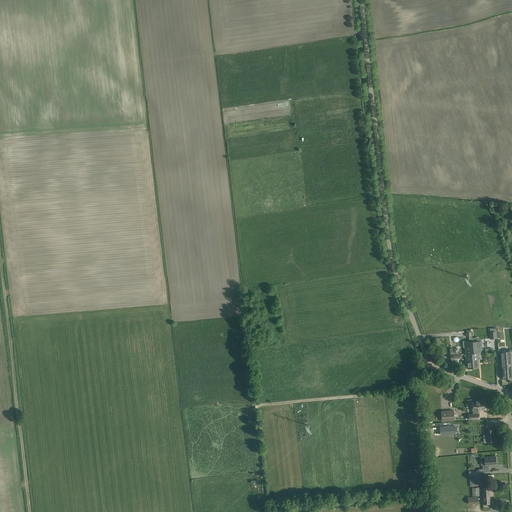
[(473,353),(472,342),(465,342),(465,341),(463,341),(463,347),(465,347),(466,354),(473,353)]
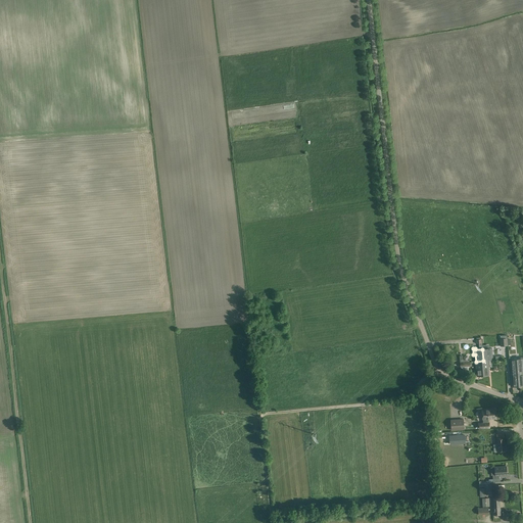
[(488,348),(482,349),(483,361),(488,361),(493,360),(492,348),(488,348)]
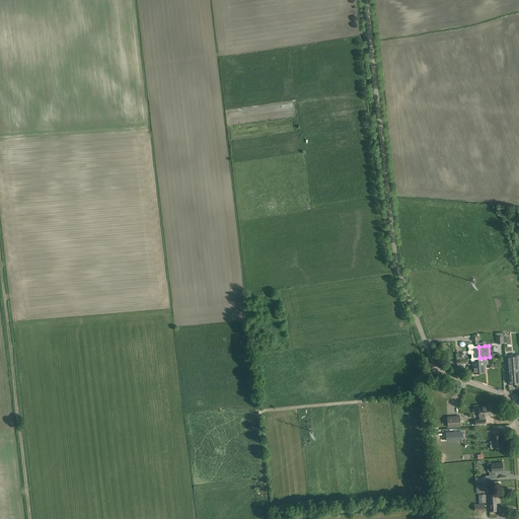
[(514,357),(506,357),(507,365),(518,363),(518,354),(517,355),(517,356),(514,357)]
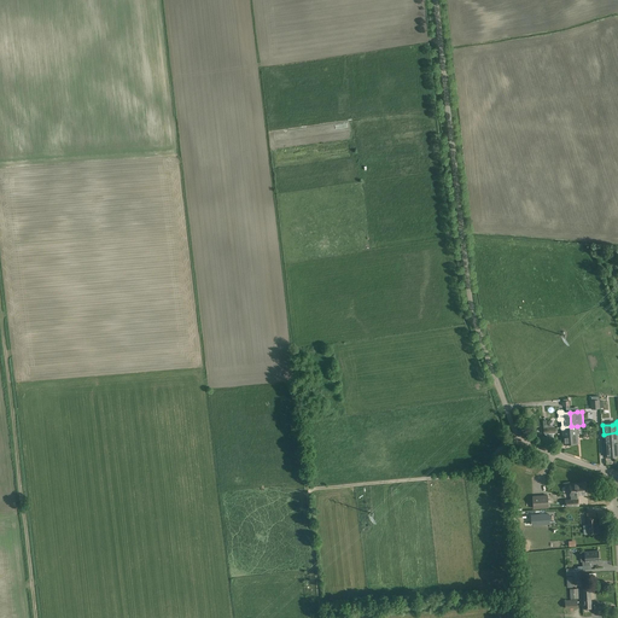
[(577,426),(571,426),(563,427),(563,436),(577,435),(577,426)]
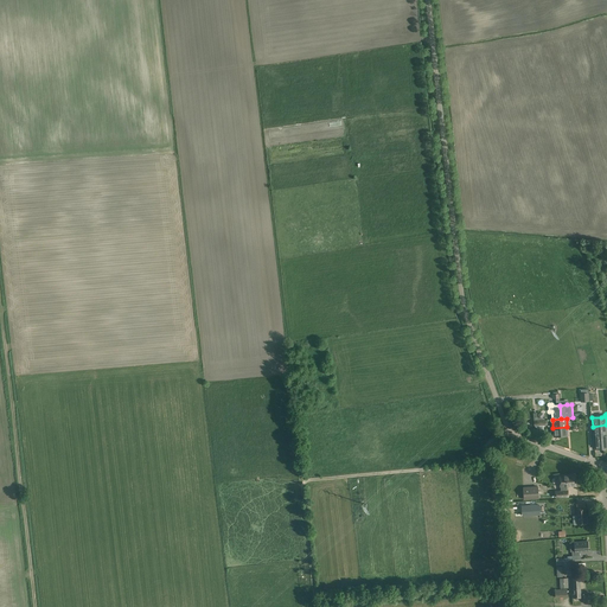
[(594,435),(606,434),(606,425),(593,427),(594,435)]
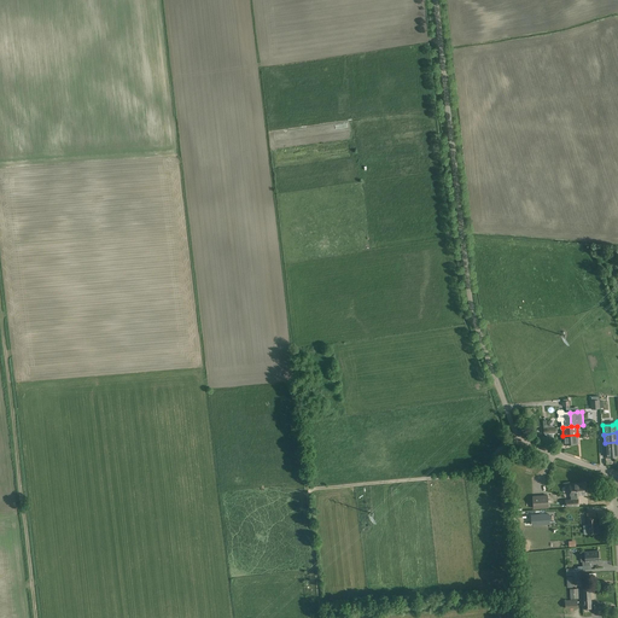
[(578,443),(577,435),(563,436),(564,444),(578,443)]
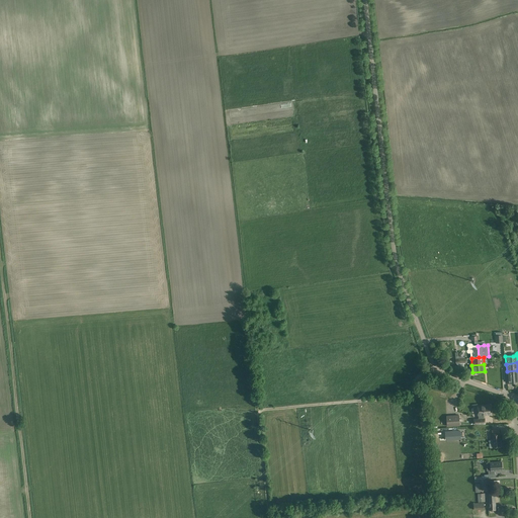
[(517,381),(517,370),(507,371),(507,382),(517,381)]
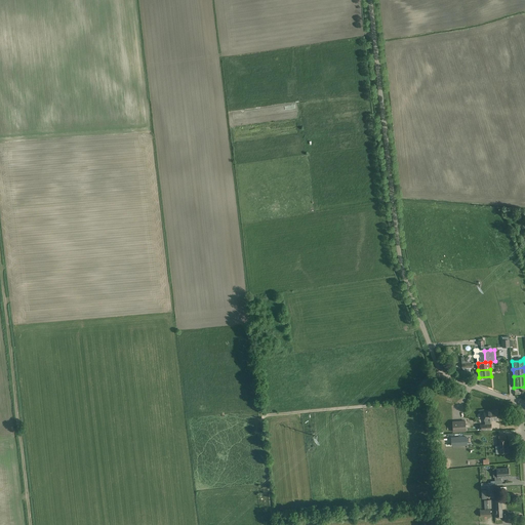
[(485,420),(485,425),(481,425),(481,430),(491,430),(491,425),(490,425),(490,420),(497,419),(497,410),(484,411),(484,420),(485,420)]
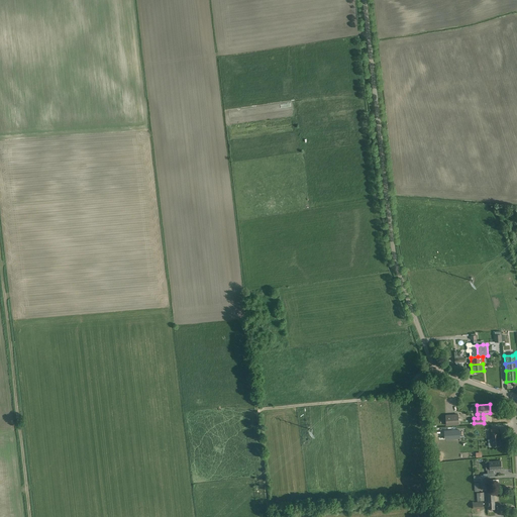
[(445,415),(446,425),(458,424),(458,414),(445,415)]
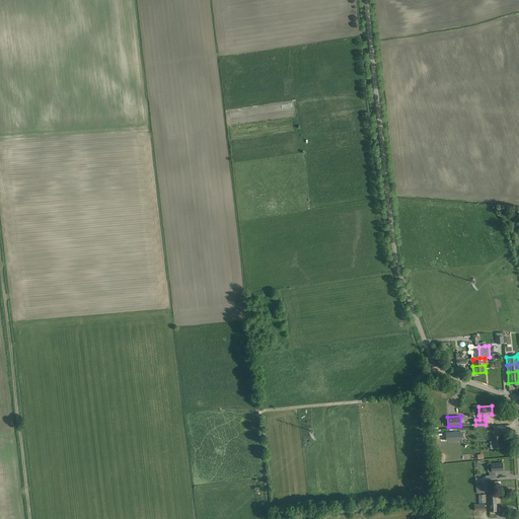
[(493,432),(494,440),(490,441),(491,448),(502,448),(500,431),(493,432)]
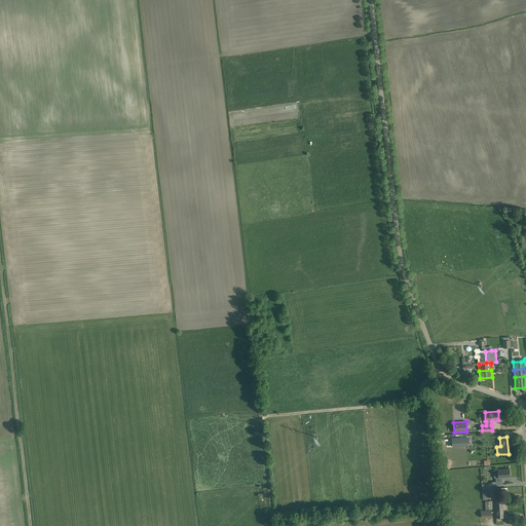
[(467,438),(453,439),(453,446),(468,445),(467,438)]
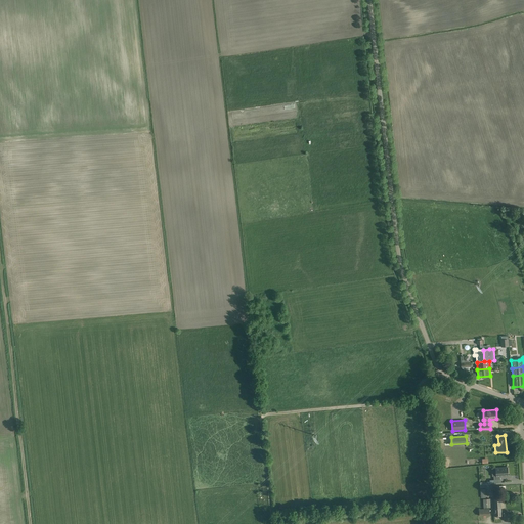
[(500,476),(508,476),(508,467),(496,468),(497,476),(493,476),(494,480),(500,479),(500,476)]
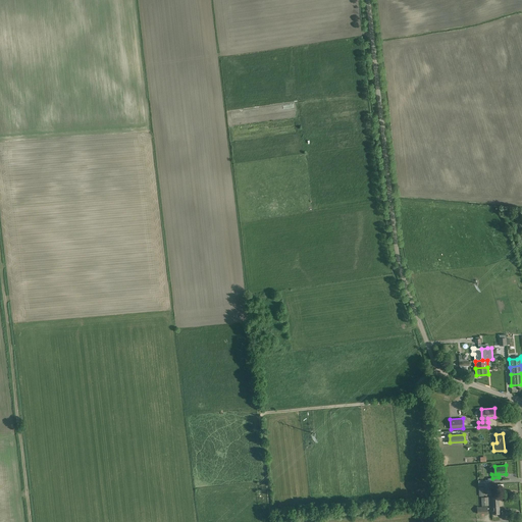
[(500,506),(492,506),(492,510),(491,511),(491,514),(500,514),(500,506)]
